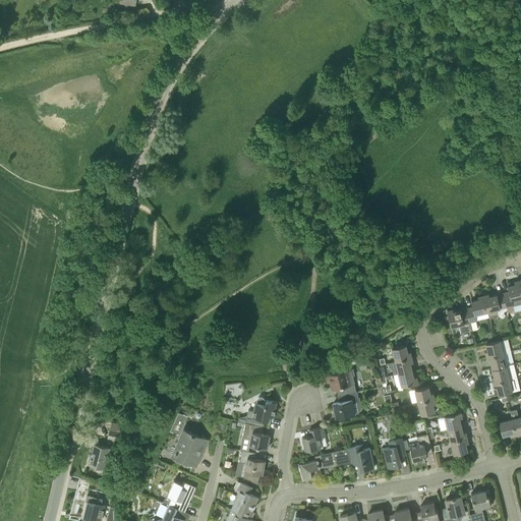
[(512,299),(520,296),(520,284),(520,280),(507,283),(509,291),(503,293),(507,306),(506,306),(508,313),(514,311),(512,305),(513,305),(512,299)]
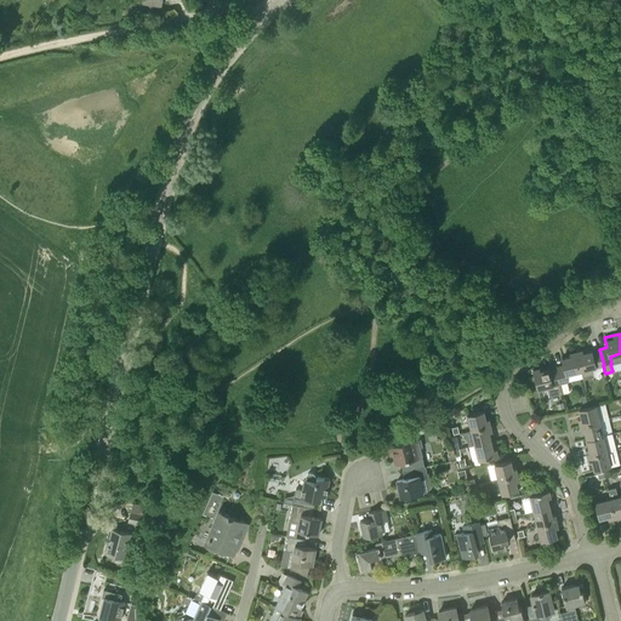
[(591,369),(603,365),(604,365),(599,349),(584,353),(584,351),(576,352),(581,371),(582,380),(593,377),(591,369)]
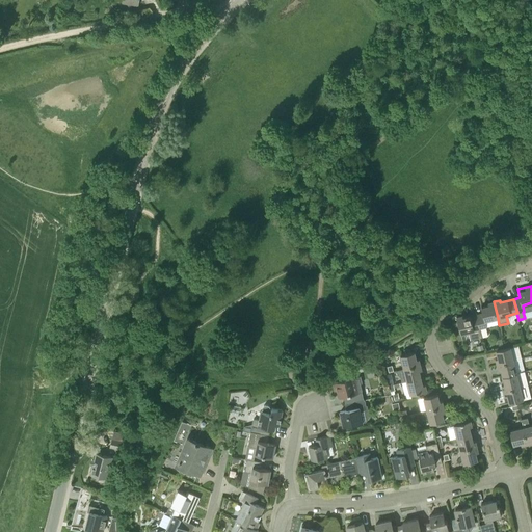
[(485,321),(498,318),(494,301),(488,302),(488,306),(481,308),(482,313),(477,315),(480,328),(479,328),(481,338),(487,336),(485,327),(486,327),(485,321)]
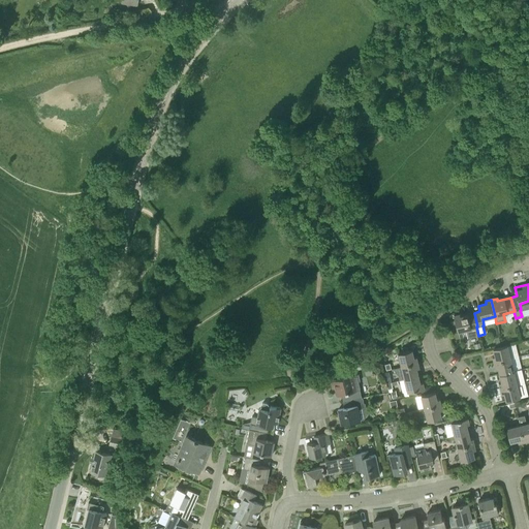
[(478,336),(476,327),(477,327),(474,313),(460,316),(460,313),(454,315),(458,332),(466,330),(467,338),(478,336)]
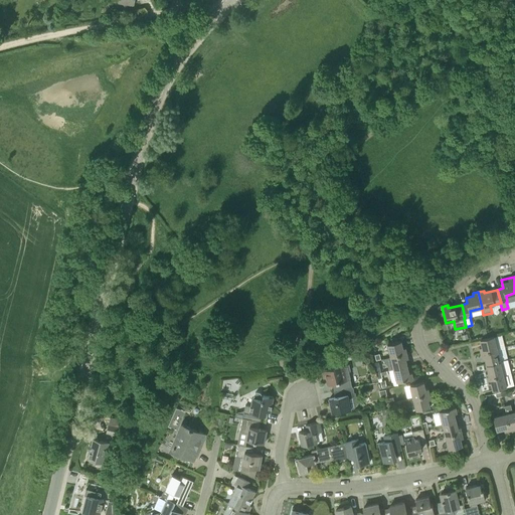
[(480,347),(481,353),(497,349),(494,336),(481,339),(482,347),(480,347)]
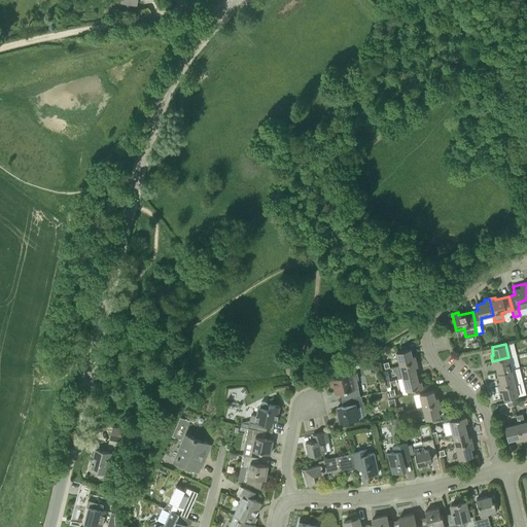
[(400,365),(417,361),(415,355),(413,356),(411,348),(397,352),(400,364),(400,365)]
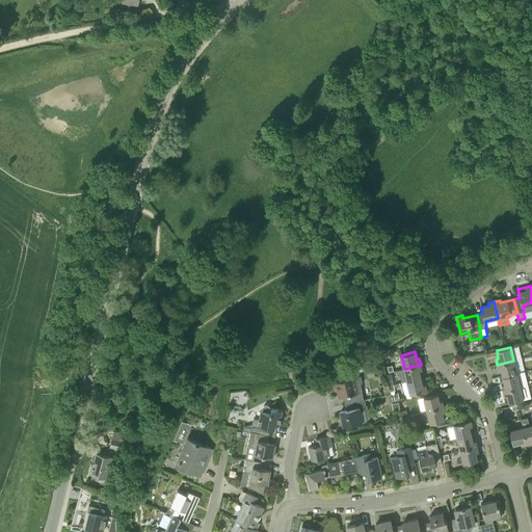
[(389,372),(393,371),(389,354),(384,355),(389,372)]
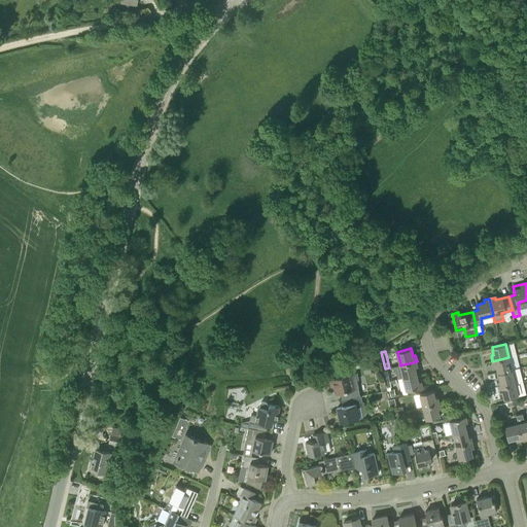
[(512,370),(508,357),(492,361),(493,366),(496,366),(498,374),(512,370)]
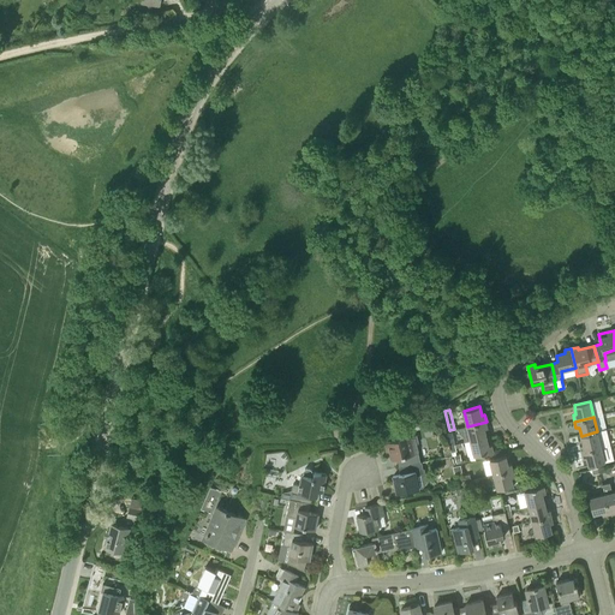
[(488,428),(487,422),(467,427),(467,425),(458,428),(459,434),(461,435),(463,435),(469,434),(471,441),(487,437),(484,429),(488,428)]
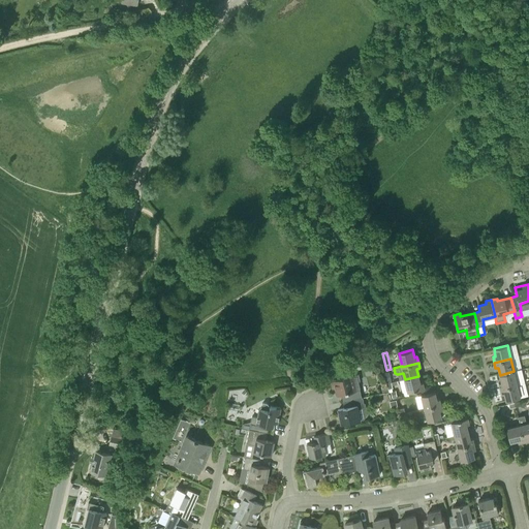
[(523,382),(520,369),(514,371),(500,375),(502,382),(499,382),(500,389),(523,382)]
